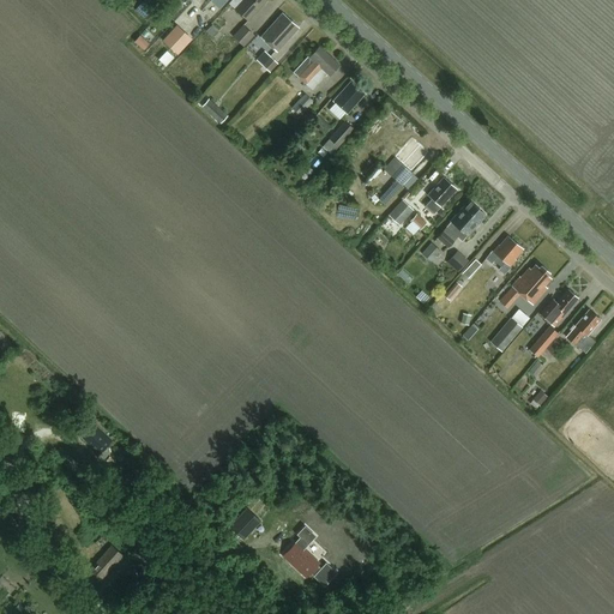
[(242,0),(232,0),(229,4),(235,10),(236,8),(250,20),(268,0),(266,0),(244,0),(242,0)]
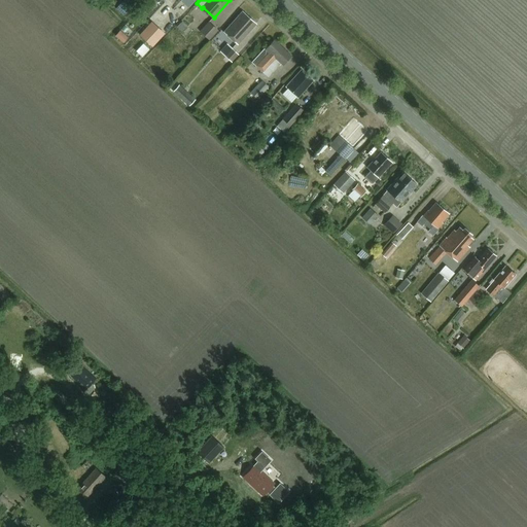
[(238,45),(256,25),(243,12),(224,33),(238,45)]
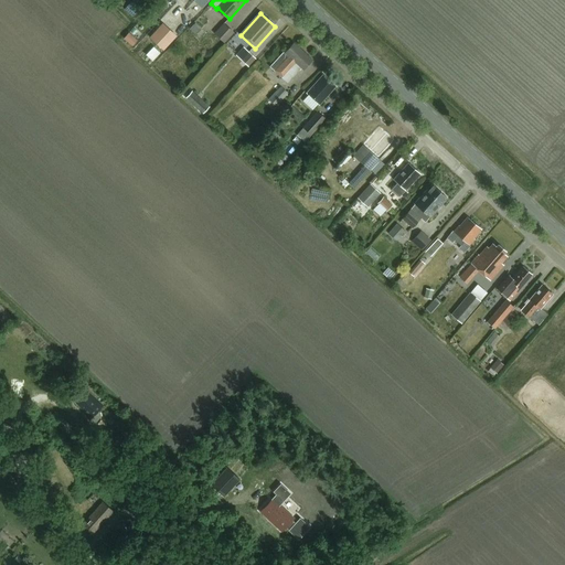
[(202,36),(205,33),(194,23),(190,28),(195,34),(198,32),(202,36)]
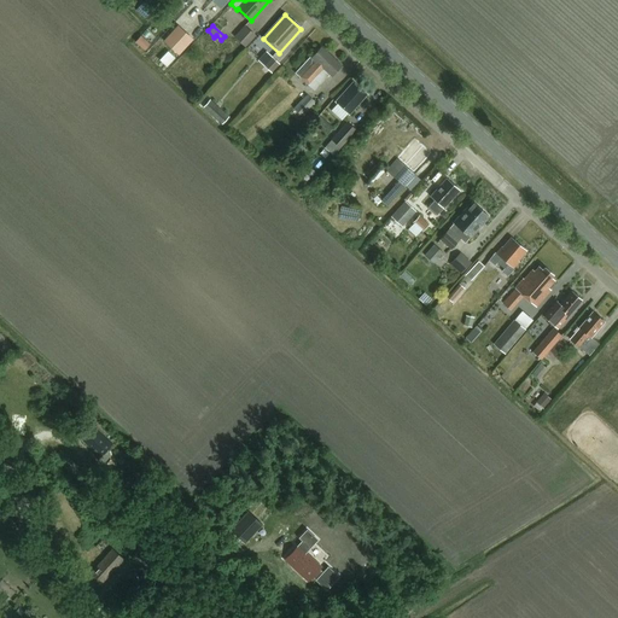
[(245,25),(234,36),(246,47),(257,36),(245,25)]
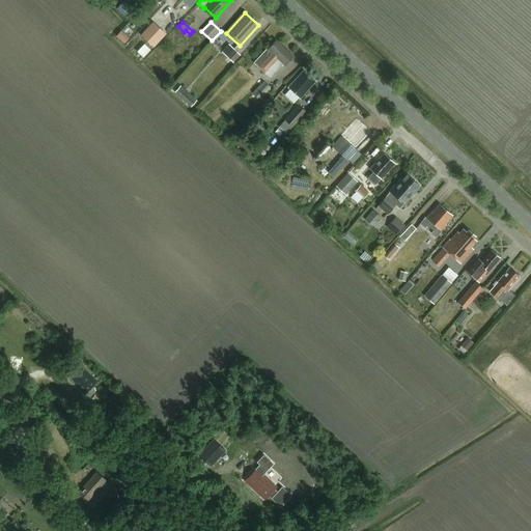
[(124,43),(130,37),(121,30),(116,35),(124,43)]
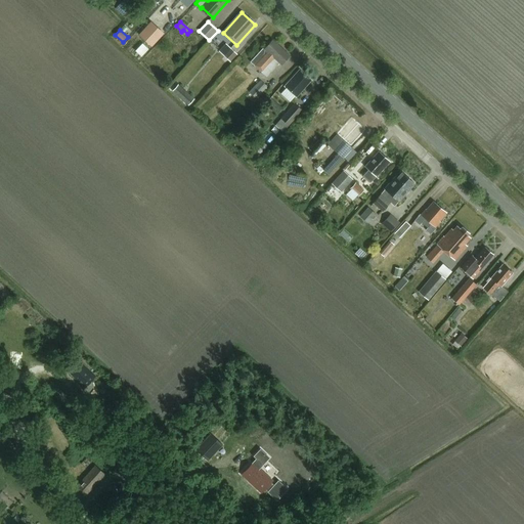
[(290,55),(271,39),(263,48),(262,47),(250,61),(266,76),(278,62),(280,64),(290,55)]
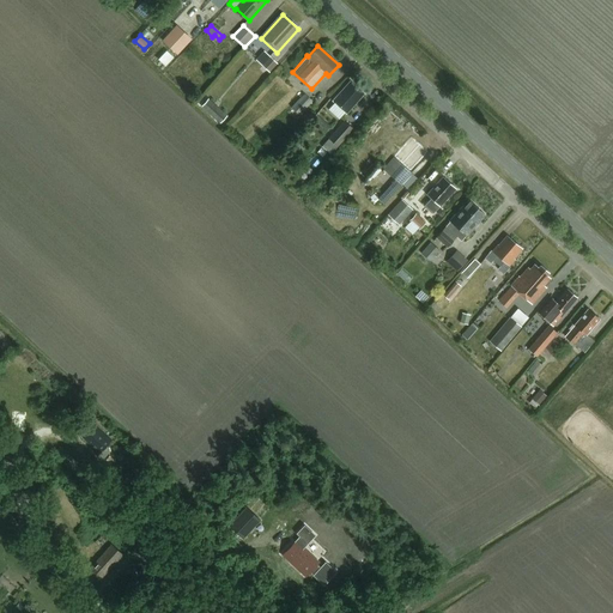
[(164,65),(173,56),(165,49),(157,58),(164,65)]
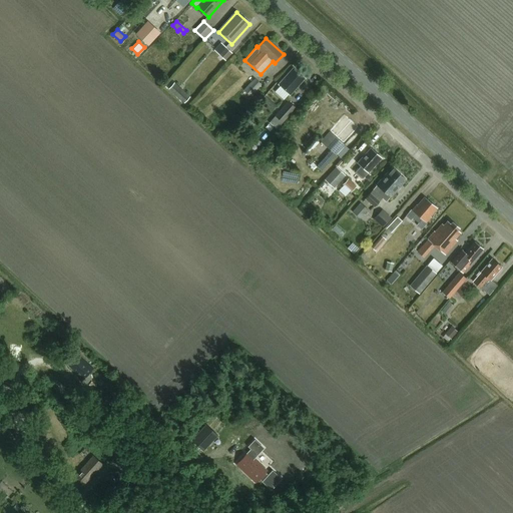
[(225,60),(232,53),(220,42),(214,49),(225,60)]
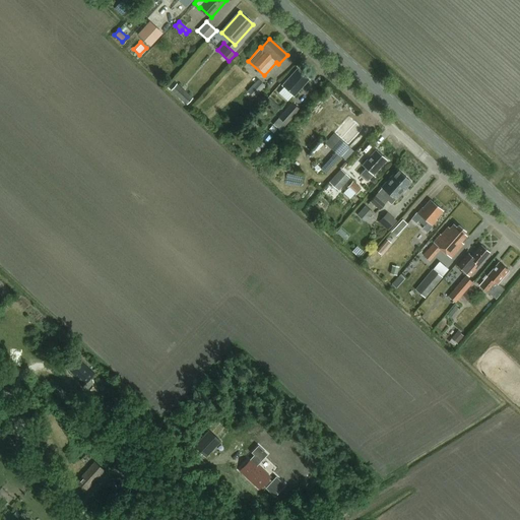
[(309,79),(297,68),(281,84),(295,95),(309,79)]
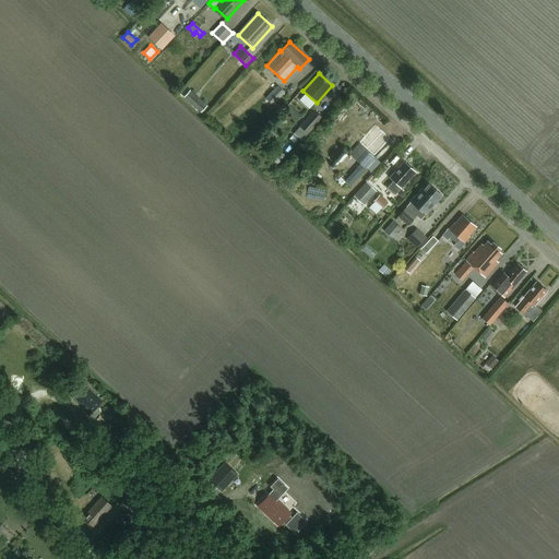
[(277,85),(265,97),(273,105),(285,92),(277,85)]
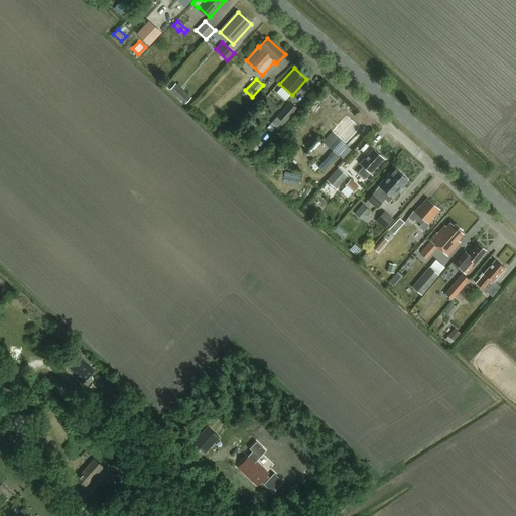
[(191,97),(175,83),(170,89),(186,103),(191,97)]
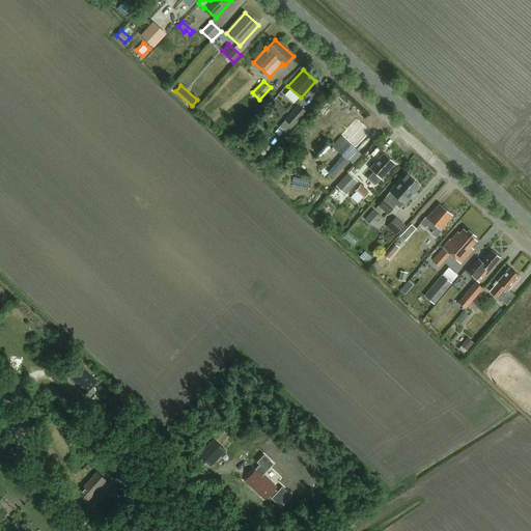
[(286,109),(274,99),(271,103),(282,113),(286,109)]
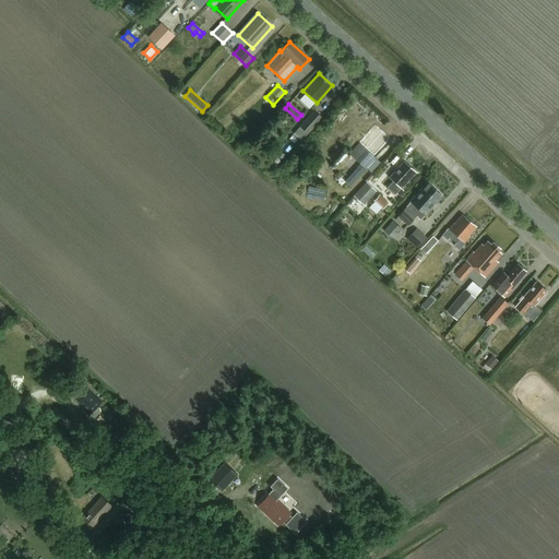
[(322,117),(314,109),(299,126),(294,133),(301,140),(322,117)]
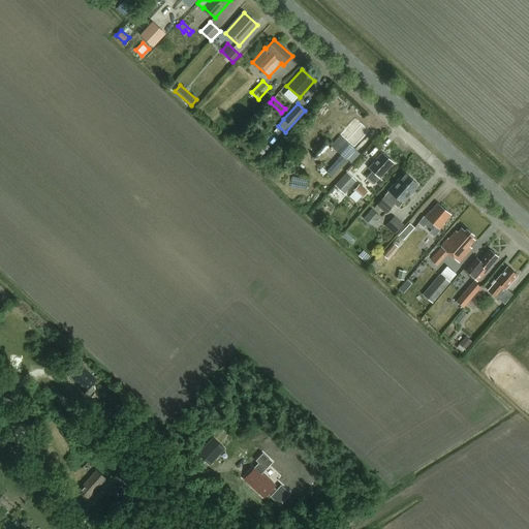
[(353,122),(341,136),(352,148),(366,132),(353,122)]
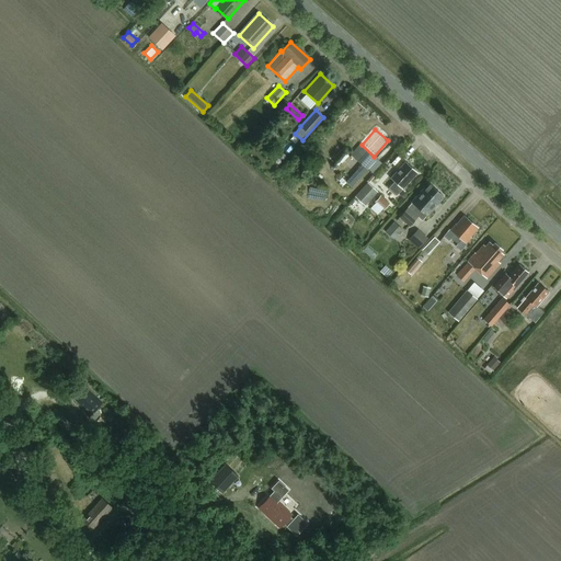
[(365,167),(374,157),(362,145),(353,155),(365,167)]
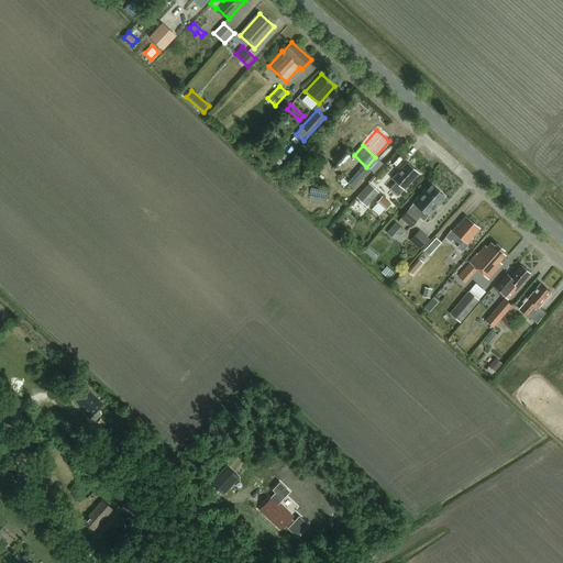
[(400,196),(420,174),(408,163),(394,179),(398,183),(392,189),(400,196)]
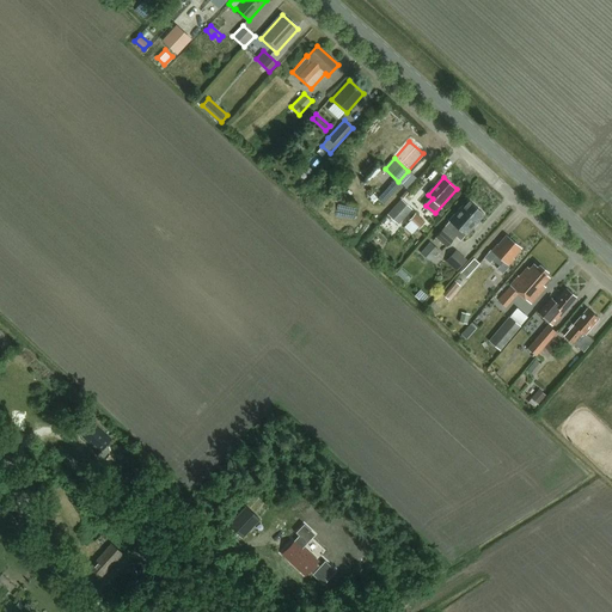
[(383,203),(399,184),(395,179),(377,199),(383,203)]
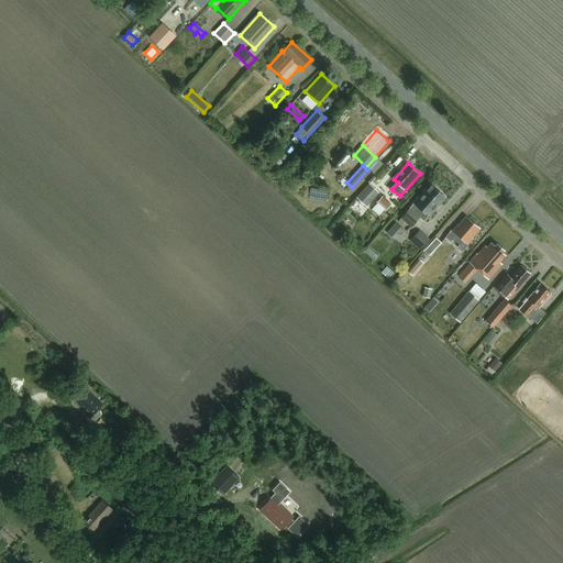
[(368,208),(381,194),(370,184),(357,198),(368,208)]
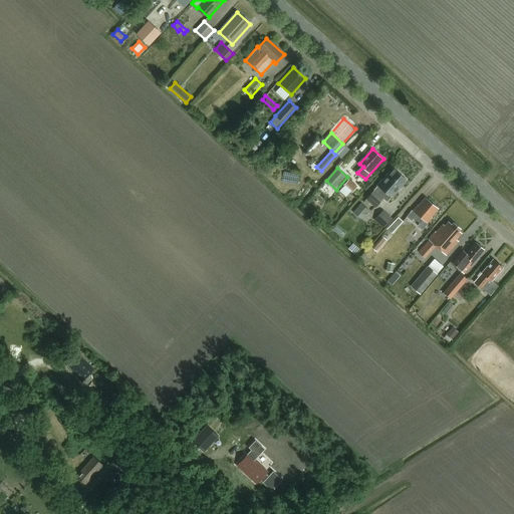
[(388,202),(408,180),(396,169),(391,174),(390,173),(373,189),(388,202)]
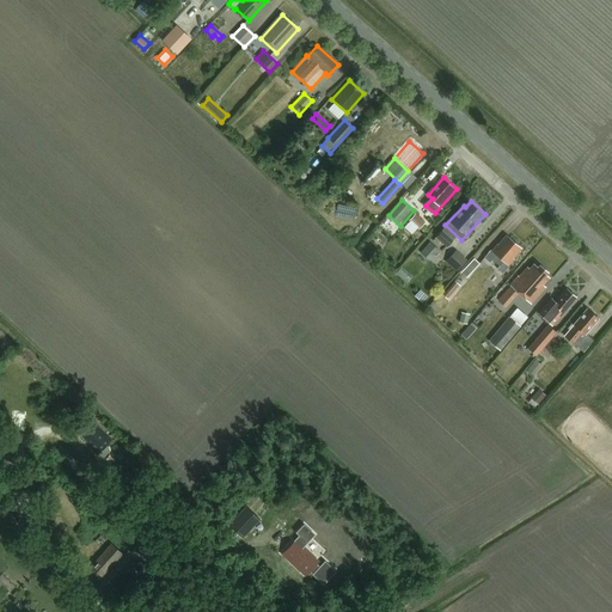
[(424,221),(415,213),(408,220),(409,221),(404,226),(411,233),(416,228),(417,230),(424,221)]
